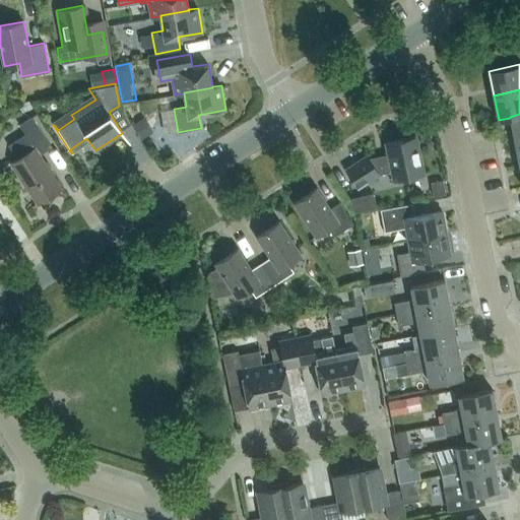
[(519,139),(519,114),(510,117),(510,118),(515,141),(519,139)]
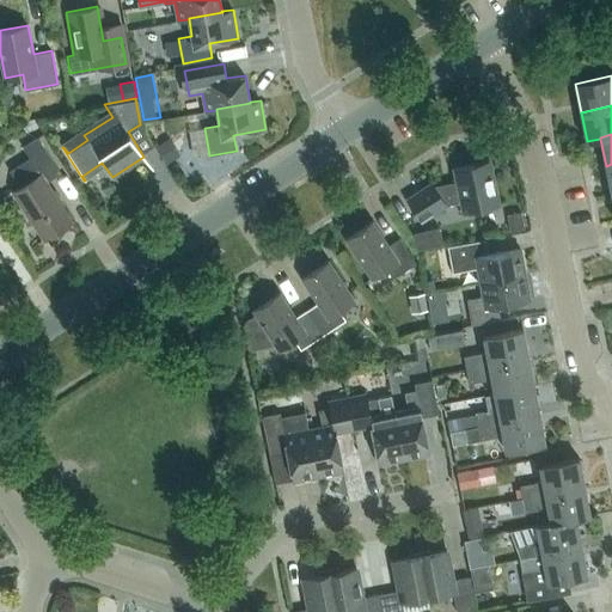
[(72,221),(47,183),(60,173),(37,138),(22,146),(30,158),(10,171),(20,187),(12,191),(44,240),(72,221)]
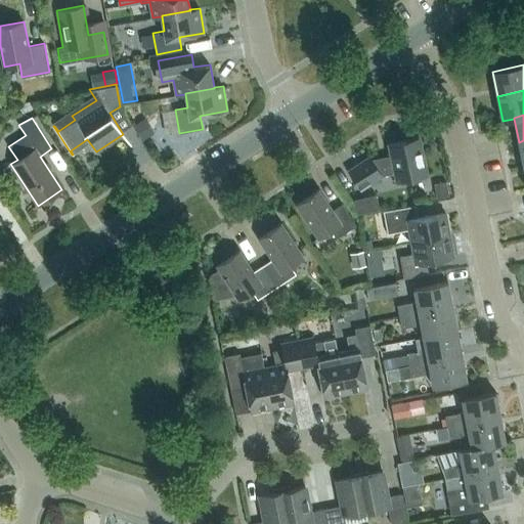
[(144,121),(133,128),(143,141),(154,134),(144,121)]
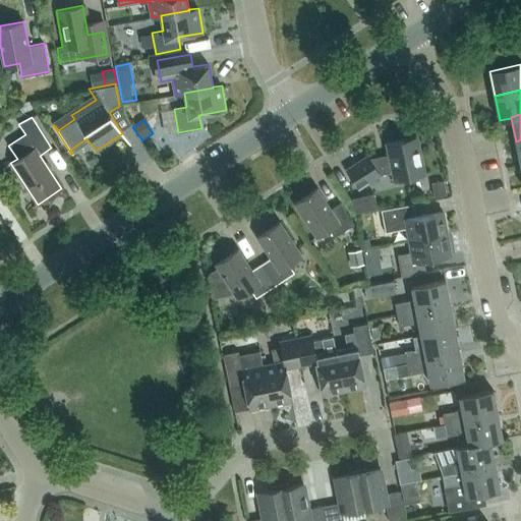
[(425,177),(418,138),(388,145),(391,158),(371,162),(368,157),(348,171),(361,191),(382,177),(394,174),(395,182),(425,177)]
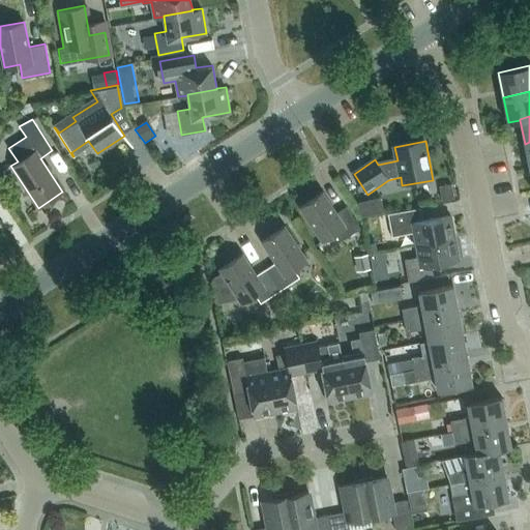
[(451,183),(439,185),(442,200),(454,198),(451,183)]
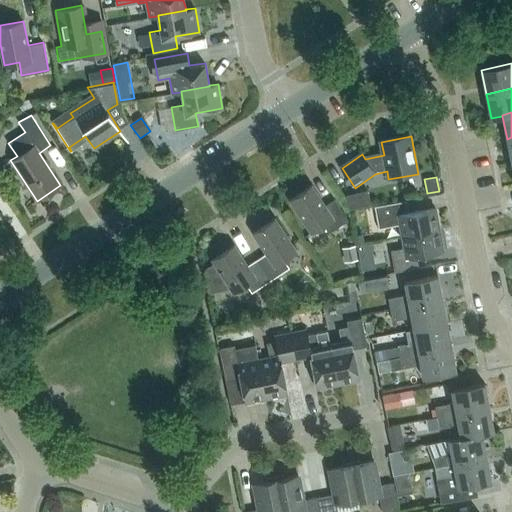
[(329,233),(348,221),(334,199),(325,206),(312,185),(289,199),(311,233),(323,225),(329,233)]
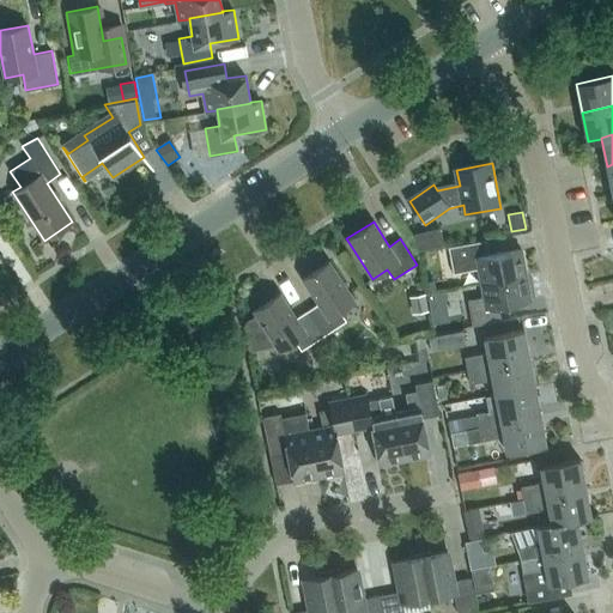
[(439,228),(414,234),(418,250),(443,244),(439,228)]
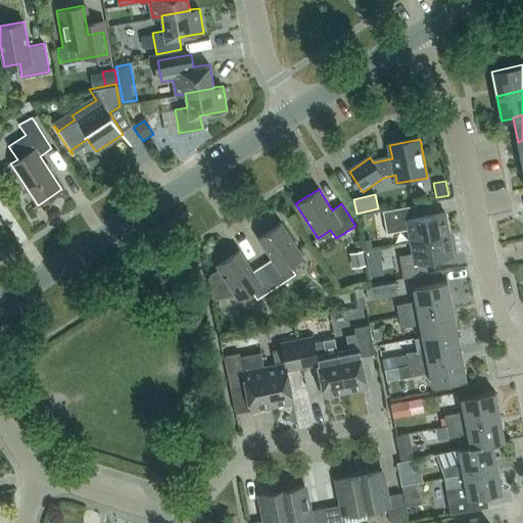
[(408,229),(410,243),(447,236),(443,214),(417,219),(415,207),(382,214),(385,233),(408,229)]
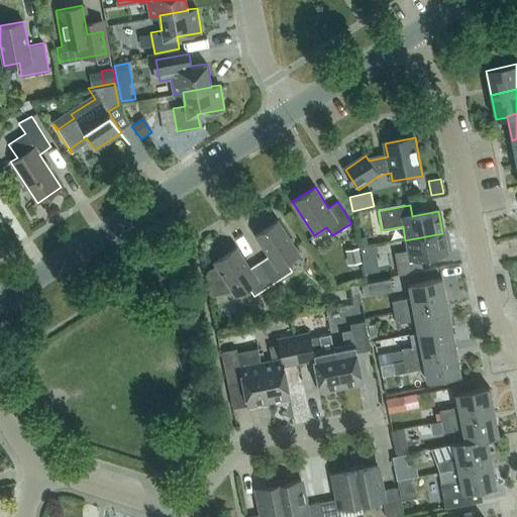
[(274,286),(290,276),(284,267),(300,256),(278,223),(255,237),(269,259),(261,265),(274,286)]
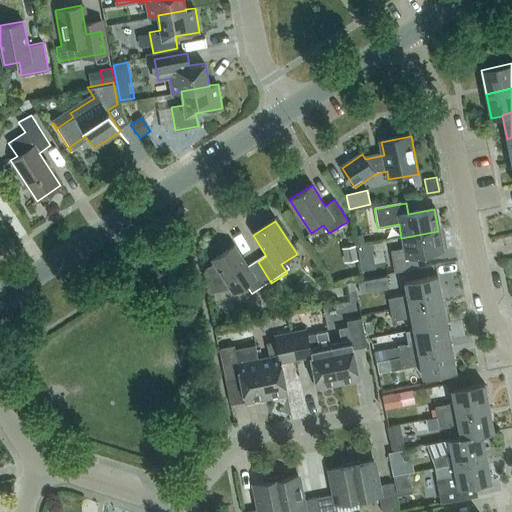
[(438,231),(401,238),(404,250),(391,252),(395,272),(418,267),(416,257),(442,252),(438,231)]
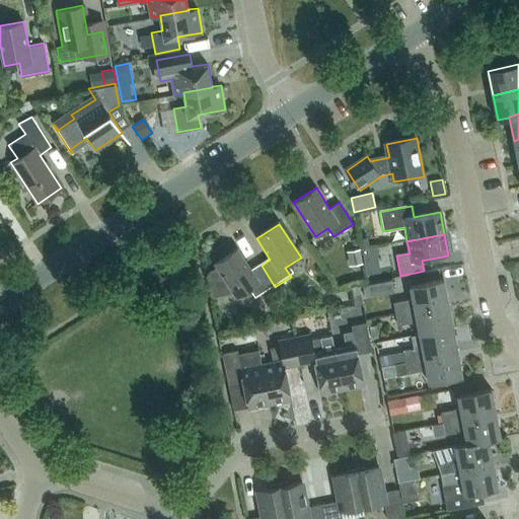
[(362,264),(360,248),(346,250),(349,266),(362,264)]
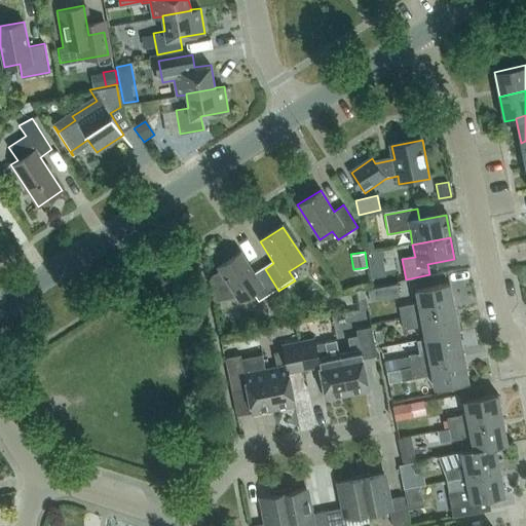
[(259,303),(278,291),(265,269),(255,275),(240,255),(218,269),(221,274),(214,279),(213,277),(212,278),(218,304),(219,303),(218,301),(236,298),(240,303),(253,295),(259,303)]
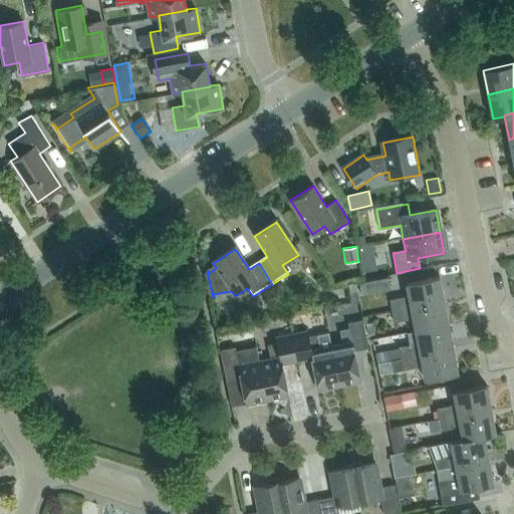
[(444,300),(439,276),(406,282),(409,296),(390,299),(392,310),(444,300)]
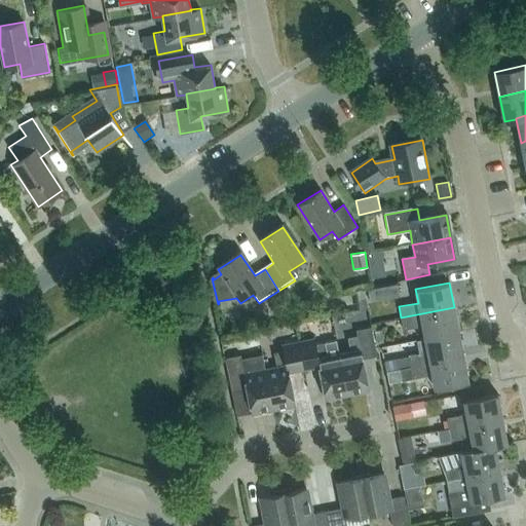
[(368,308),(365,290),(352,291),(355,309),(368,308)]
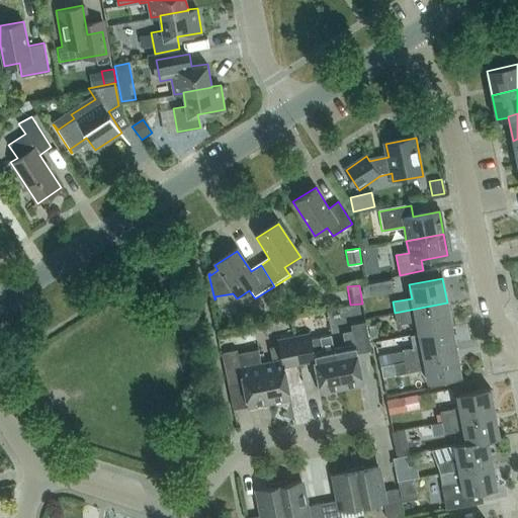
[(397,324),(416,321),(418,333),(451,327),(447,303),(395,313),(397,324)]
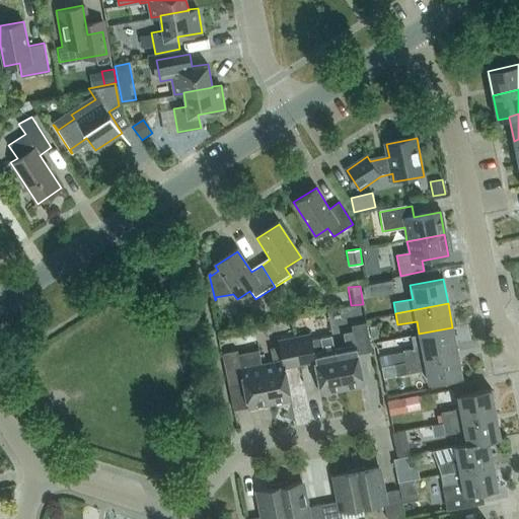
[(364,385),(358,355),(373,352),(367,322),(352,325),(353,330),(344,332),(346,348),(335,350),(343,389),(364,385)]
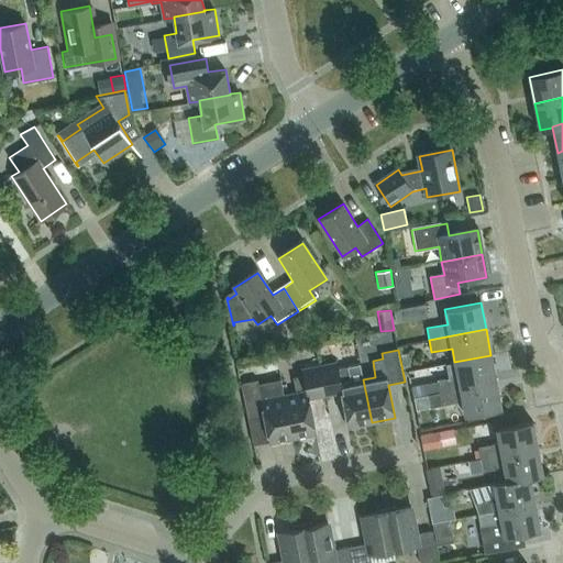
[(439,393),(496,382),(490,355),(454,362),(446,364),(449,378),(437,381),(439,393)]
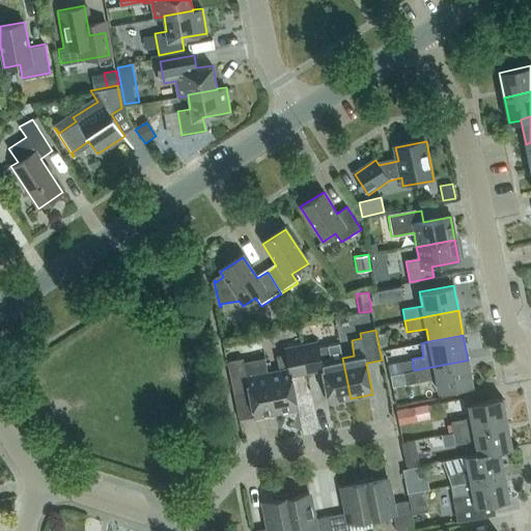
[(329,402),(351,398),(342,358),(339,343),(318,347),(317,341),(301,344),(307,373),(322,370),(329,402)]
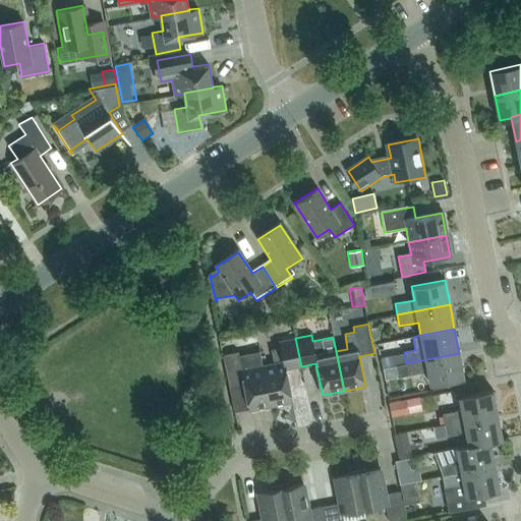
[(292,401),(286,369),(301,366),(295,338),(280,341),(281,347),(272,349),(275,363),(263,365),(271,405),(292,401)]
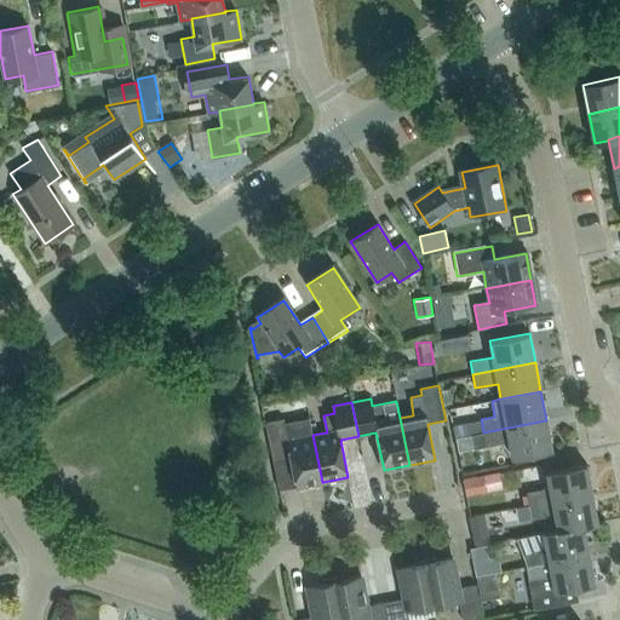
[(290,451),(297,487),(322,482),(313,435),(309,418),(297,420),(285,423),(283,418),(264,422),(270,453),(290,451)]
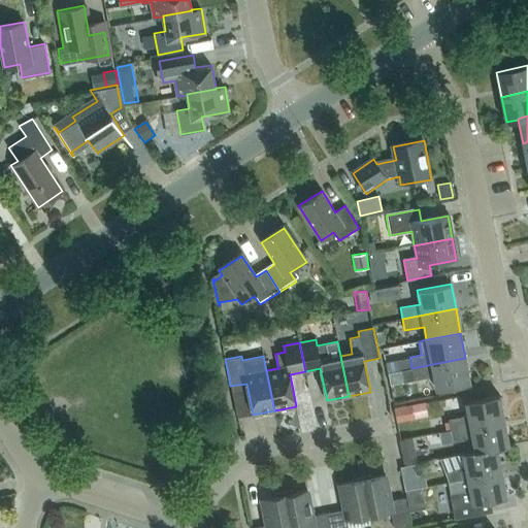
[(435,389),(470,383),(465,358),(411,368),(401,370),(403,382),(433,375),(435,389)]
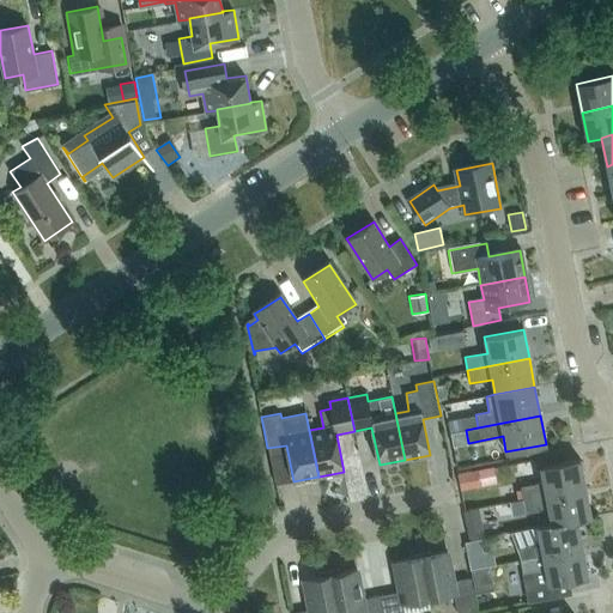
[(462,417),(448,419),(450,432),(465,430),(462,417)]
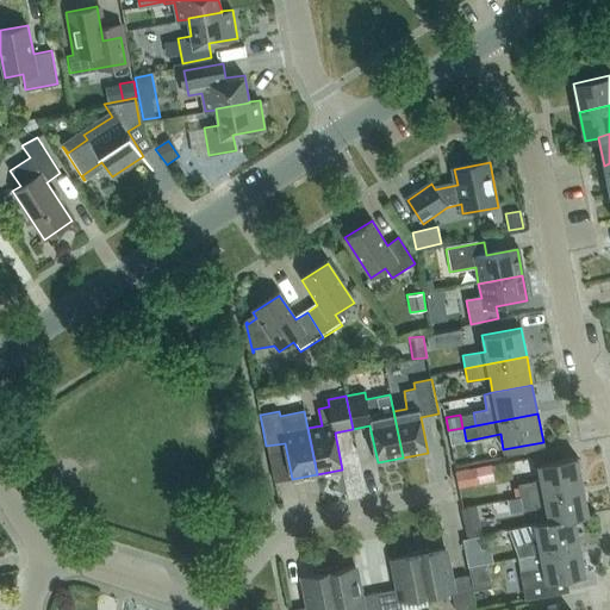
[(583,485),(577,456),(537,464),(540,479),(518,484),(521,497),(583,485)]
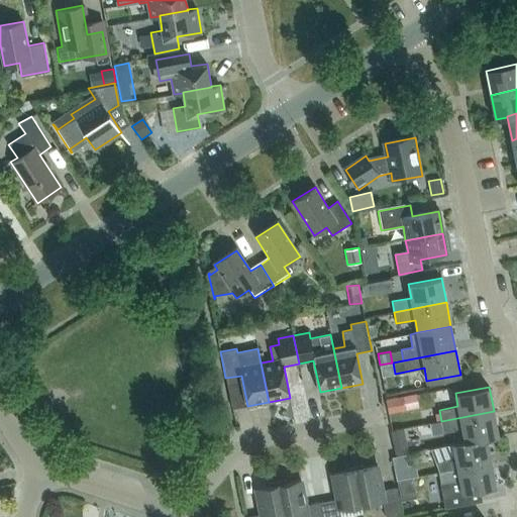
[(405,410),(419,408),(417,395),(403,397),(386,400),(388,413),(405,410)]
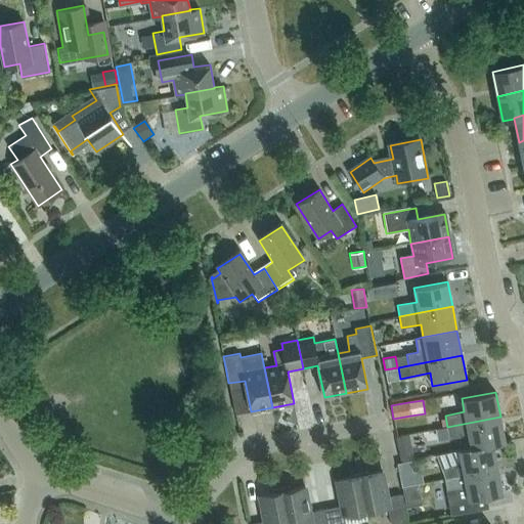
[(500,417),(447,427),(449,438),(469,434),(471,447),(492,443),(493,443),(505,441),(500,417)]
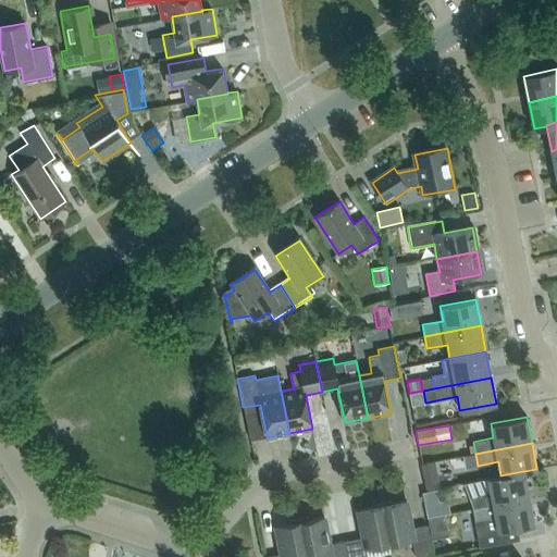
[(437,470),(423,473),(426,490),(441,486),(437,470)]
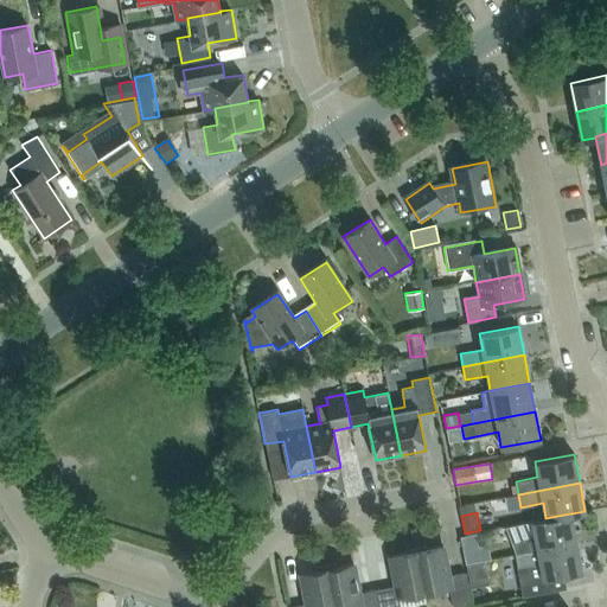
[(576,541),(572,513),(570,513),(545,518),(531,521),(535,536),(512,541),(515,554),(576,541)]
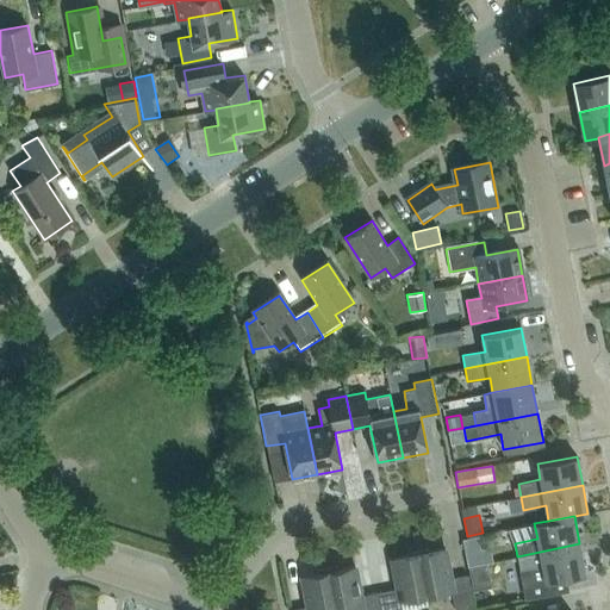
[(585,573),(579,543),(517,556),(522,582),(527,584),(529,598),(567,591),(565,577),(585,573)]
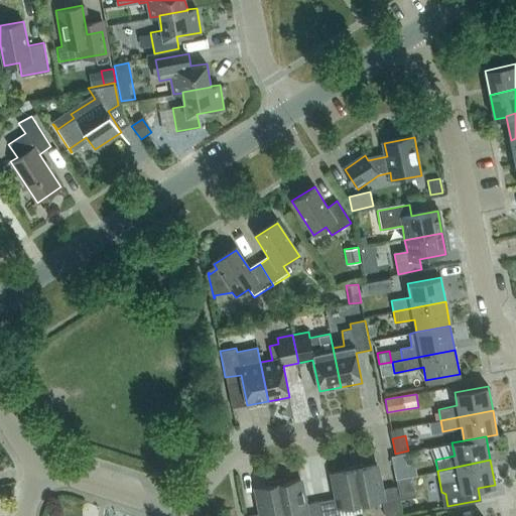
[(414,463),(393,467),(396,479),(417,475),(414,463)]
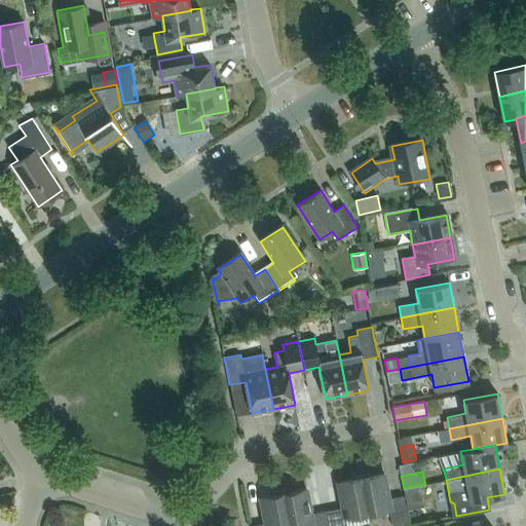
[(362,478),(369,514),(390,510),(393,525),(401,525),(411,524),(405,496),(390,499),(385,473),(362,478)]
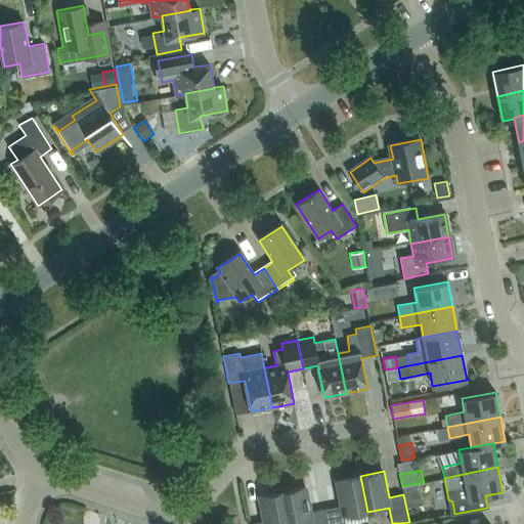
[(367,512),(360,476),(339,480),(344,506),(328,509),(330,523),(347,523),(368,520),(367,512)]
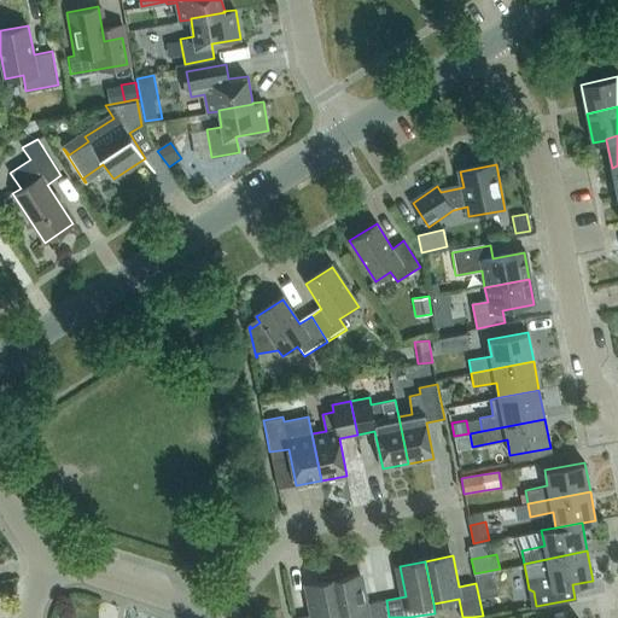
[(389,617),(386,600),(367,604),(361,573),(334,579),(342,617),(359,617),(369,616),(368,617),(389,617)]
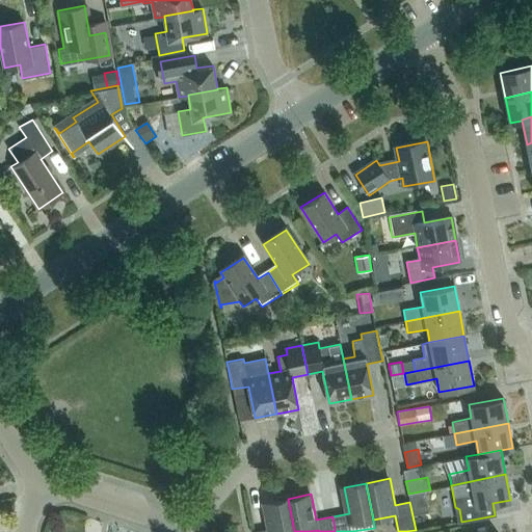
[(294,531),(288,499),(265,503),(270,529),(255,531),(294,531)]
